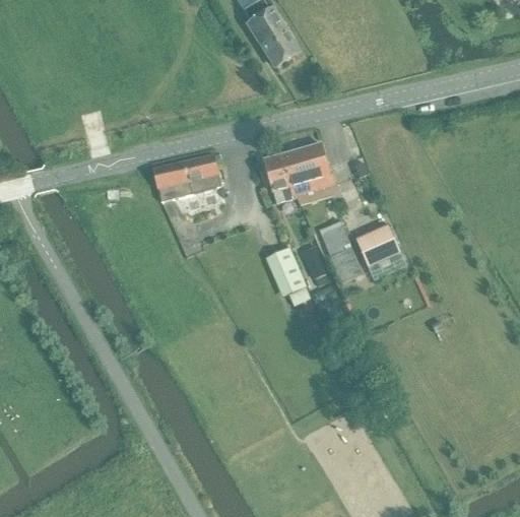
[(237,0),(251,21),(248,23),(259,39),(278,68),(301,53),(280,23),(271,10),(275,7),(270,0),(237,0)]
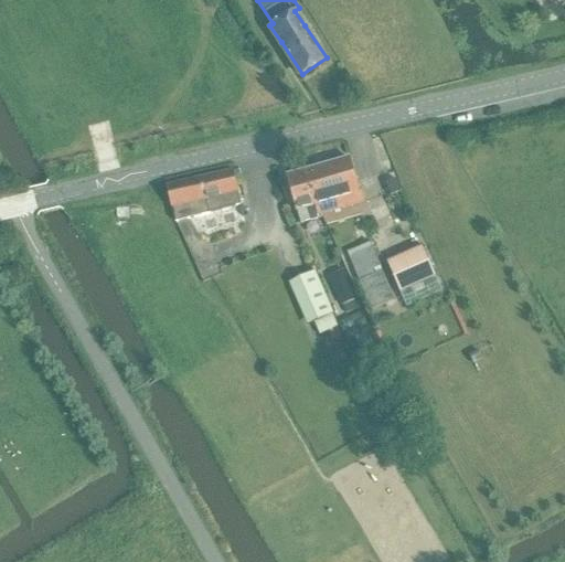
[(349,156),(333,160),(342,197),(350,194),(352,203),(365,200),(361,188),(359,189),(349,156)]
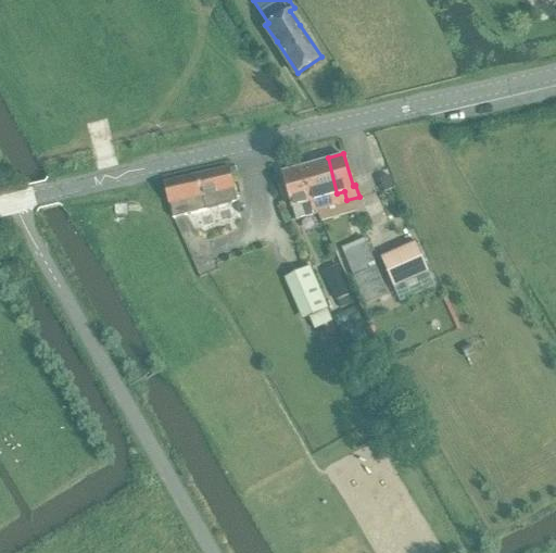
[(328,158),(299,166),(310,204),(315,203),(318,212),(329,209),(329,205),(346,200),(344,191),(337,193),(328,158)]
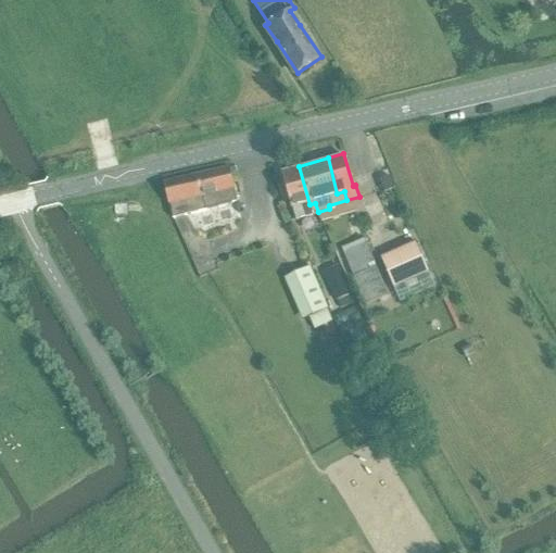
[(173,179),(165,180),(174,216),(237,199),(229,166),(173,179)]
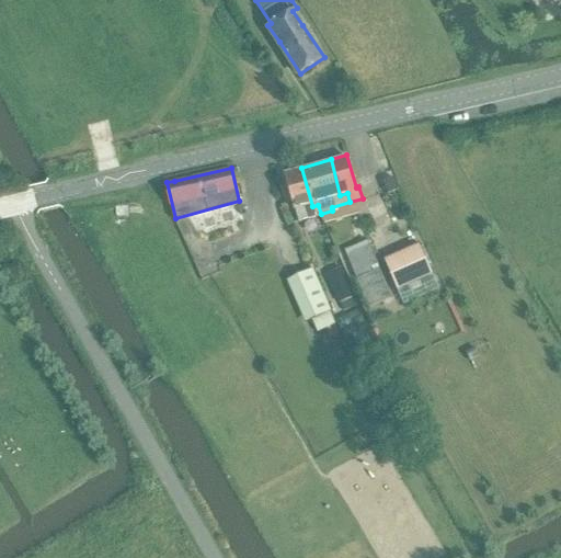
[(301,168),(286,172),(299,220),(321,214),(318,205),(312,206),(301,168)]
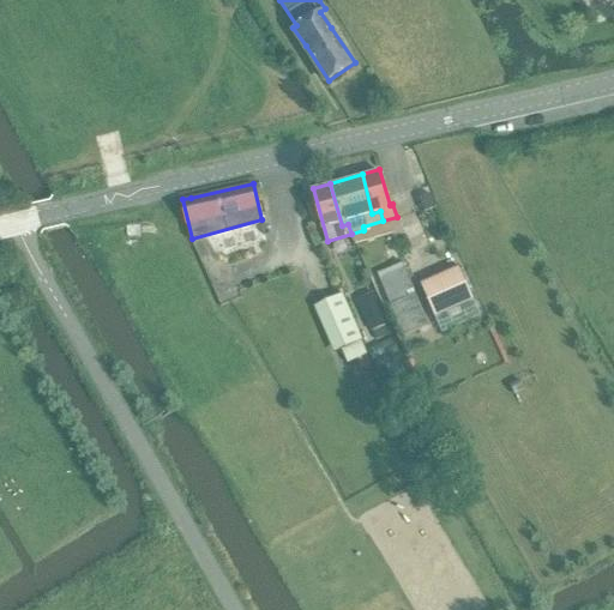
[(431,192),(420,197),(426,210),(437,205),(431,192)]
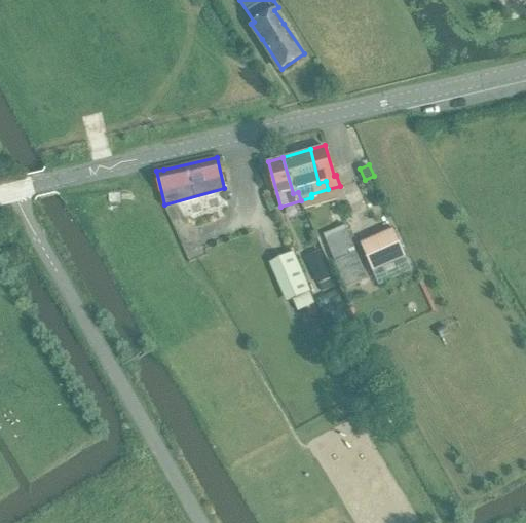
[(345,223),(324,232),(345,285),(368,275),(365,268),(354,246),(345,223)]
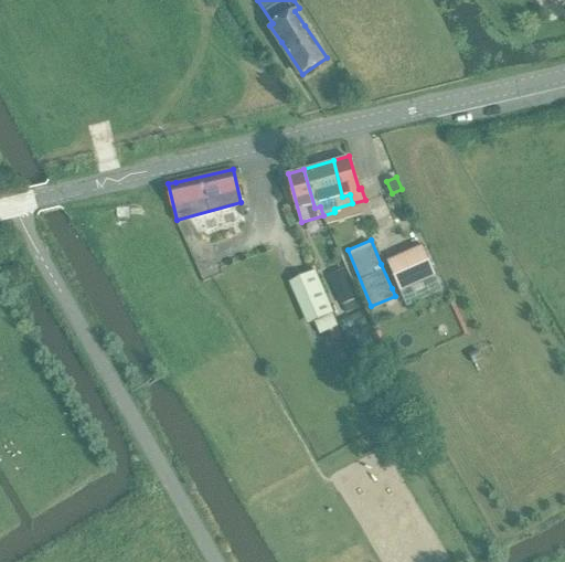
[(423,243),(386,260),(400,292),(437,275),(423,243)]
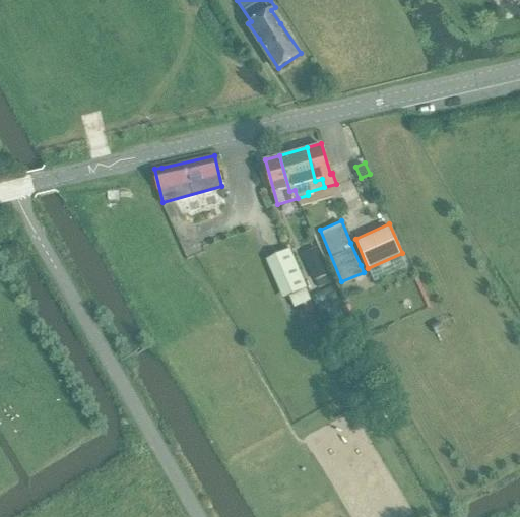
[(289,249),(273,256),(290,296),(295,306),(301,303),(311,299),(289,249)]
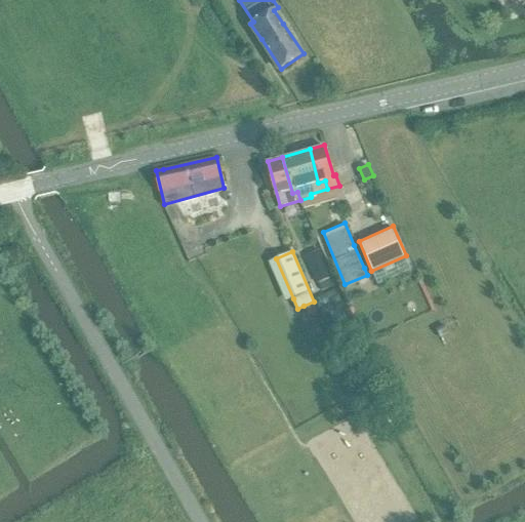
[(325,263),(311,269),(317,282),(331,276),(325,263)]
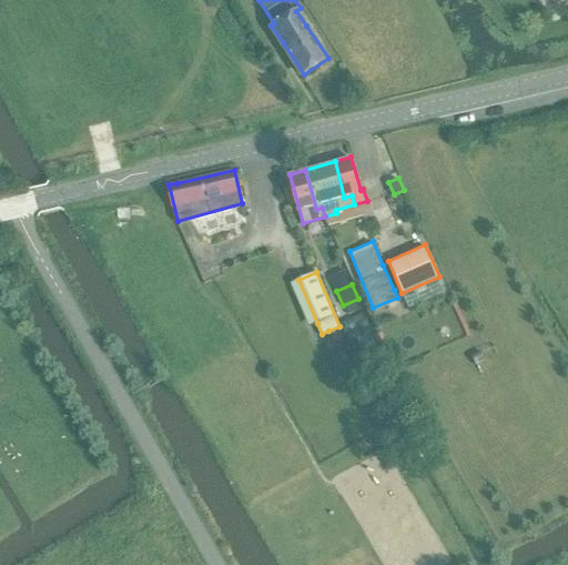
[(365,311),(344,321),(351,333),(372,323),(365,311)]
